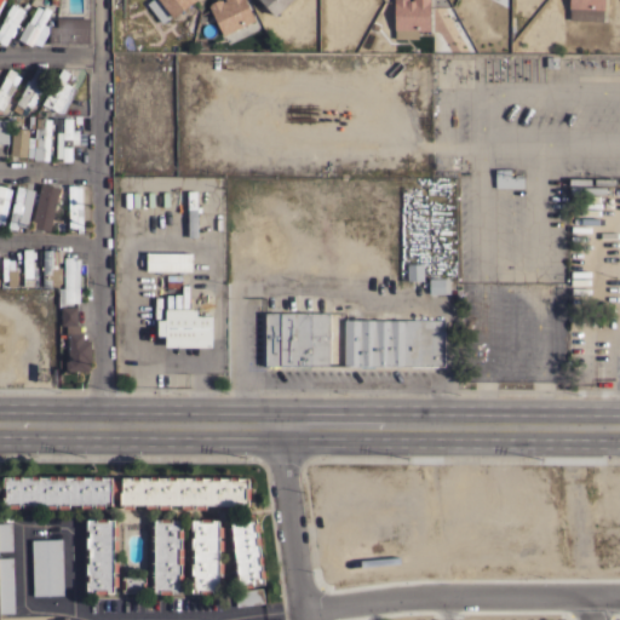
[(147,3),(149,0),(194,0),(172,17),(171,16),(161,23),(147,3)]
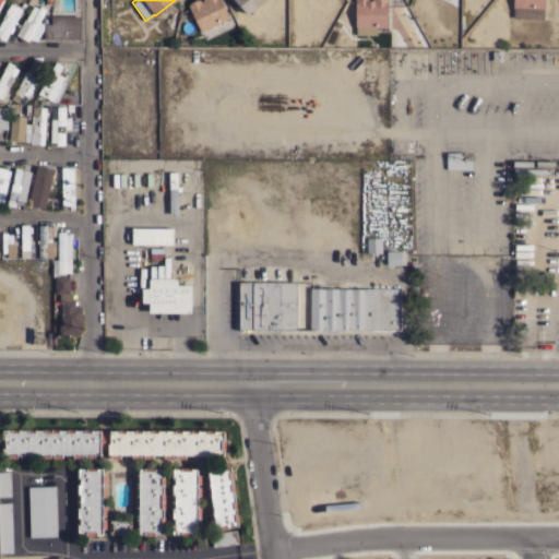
[(201,32),(187,4),(189,3),(189,2),(193,0),(199,0),(200,1),(203,0),(221,0),(229,18),(201,32)]
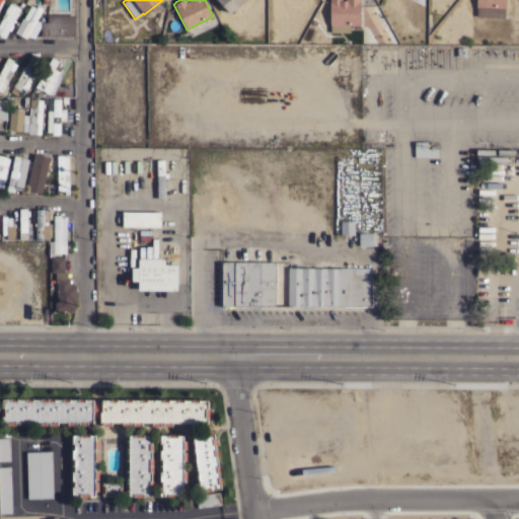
[(243,0),(229,13),(217,0),(243,0)]
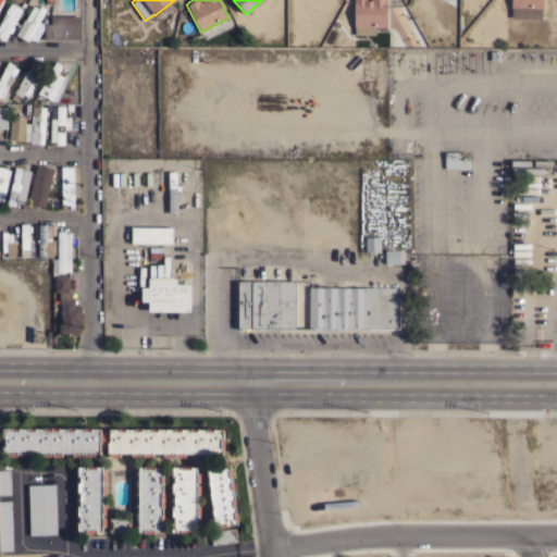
[(354,27),(354,0),(385,0),(385,27),(354,27)]
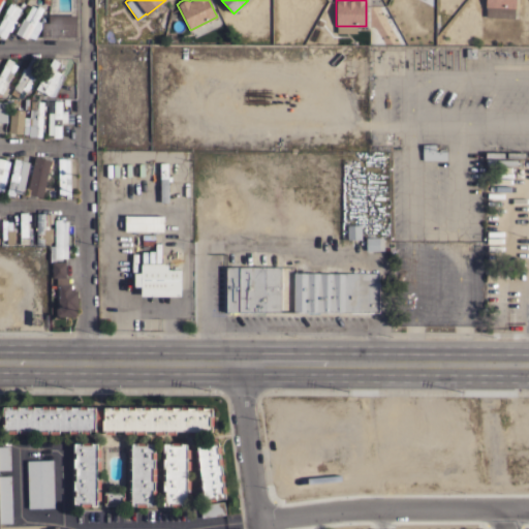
[(486,17),(486,6),(485,6),(485,0),(516,0),(516,8),(515,8),(514,18),(486,17)]
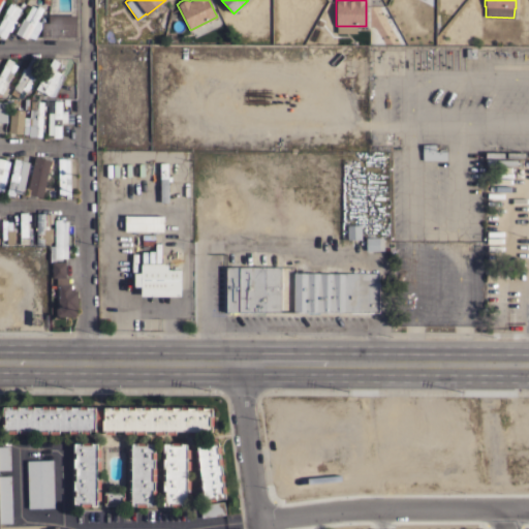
[(0,19),(1,20),(2,18),(1,17),(9,3),(14,5),(19,7),(21,2),(24,4),(22,8),(21,8),(11,25),(12,26),(10,31),(8,30),(4,38),(3,37),(2,39),(0,38),(0,19)]
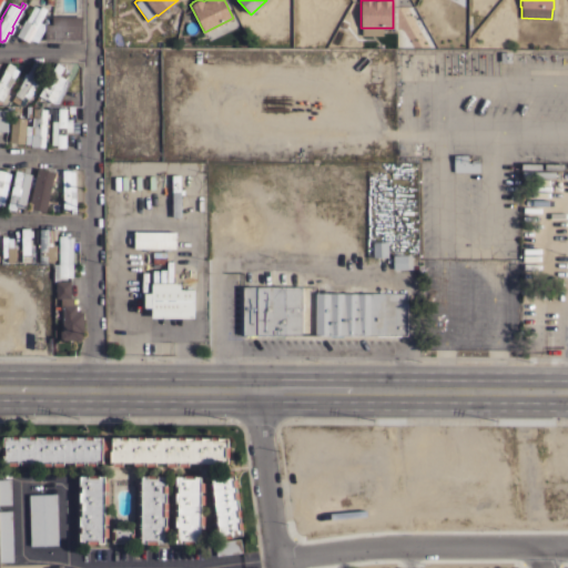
[(37,41),(29,40),(28,41),(17,36),(19,32),(17,31),(19,27),(21,28),(21,27),(20,26),(22,21),(24,22),(33,4),(39,8),(40,6),(47,9),(39,21),(44,24),(44,23),(51,23),(51,16),(81,16),(81,41),(44,40),(44,28),(37,41)]
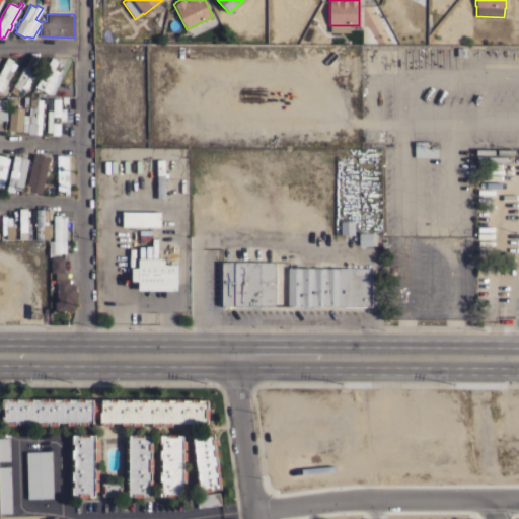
[(0,70),(3,65),(2,65),(7,57),(12,60),(12,62),(16,64),(0,92),(0,70)]
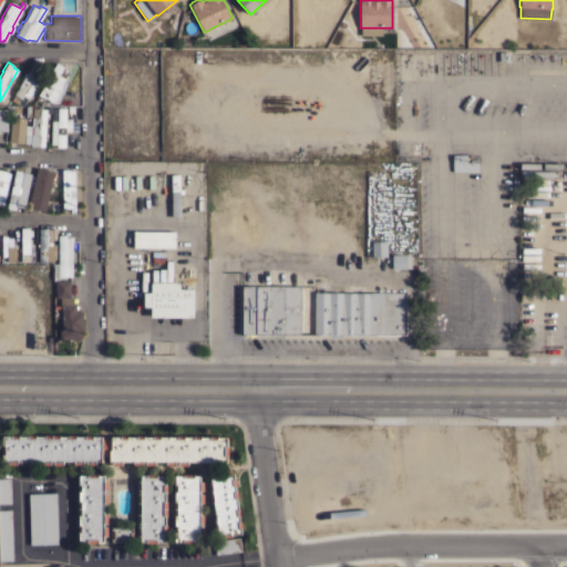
[(23,79),(21,78),(24,72),(26,73),(33,62),(40,65),(38,68),(43,71),(26,103),(20,100),(21,99),(18,96),(14,102),(10,100),(23,79)]
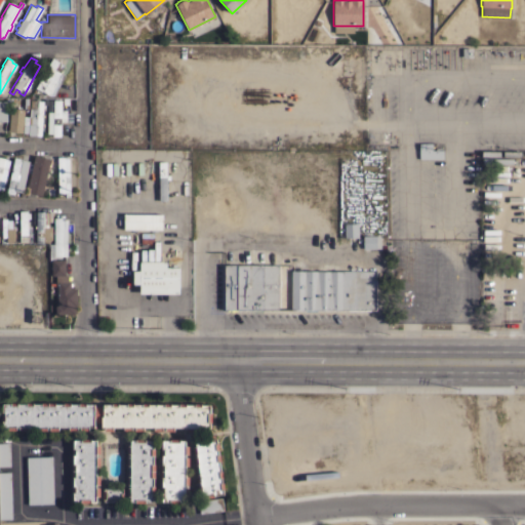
[(52,95),(50,95),(48,94),(35,88),(36,86),(35,85),(38,80),(39,81),(43,73),(42,73),(46,65),(47,66),(51,57),(58,62),(64,65),(59,72),(65,75),(52,95)]
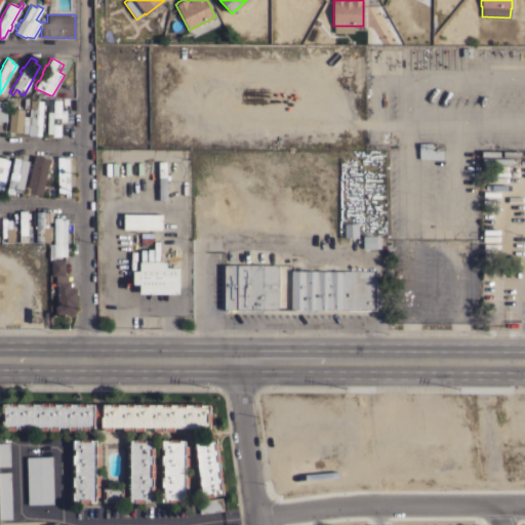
[(40,135),(37,135),(37,136),(32,136),(32,133),(23,132),(23,123),(29,124),(30,102),(36,102),(36,99),(43,101),(40,135)]
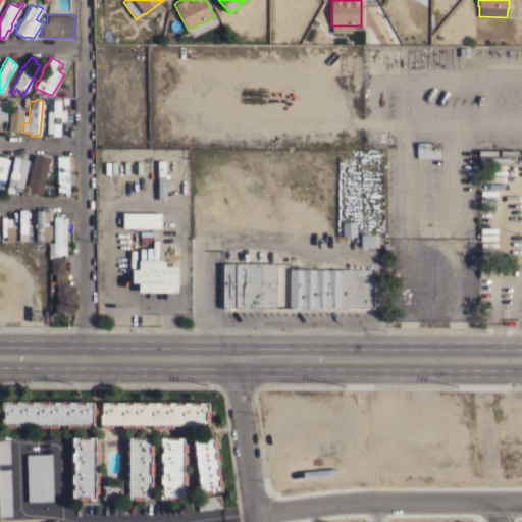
[(60,109),(65,109),(65,111),(71,111),(71,120),(60,120),(59,136),(52,136),(52,133),(46,133),(47,99),(60,99),(60,109)]
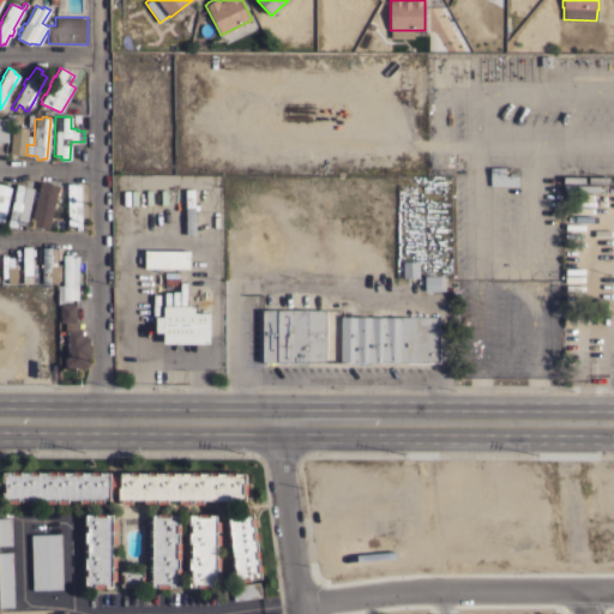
[(24,155),(8,154),(11,126),(26,127),(24,155)]
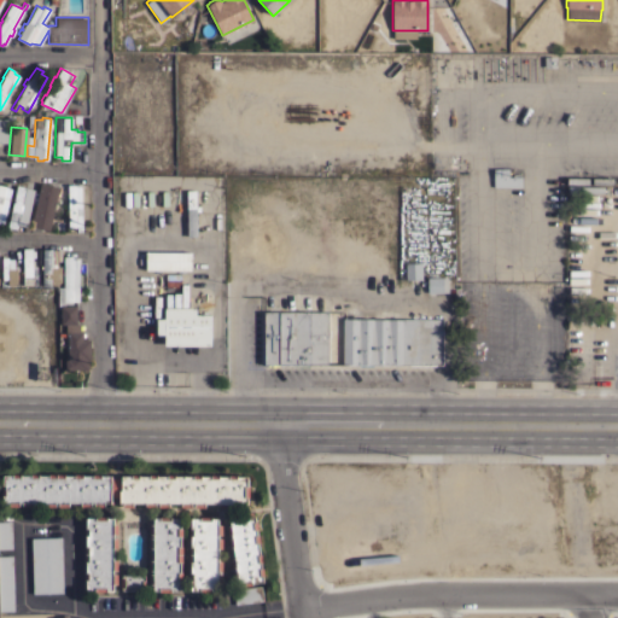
[(493,187),(493,168),(511,168),(511,172),(507,172),(507,176),(520,176),(520,187),(493,187)]
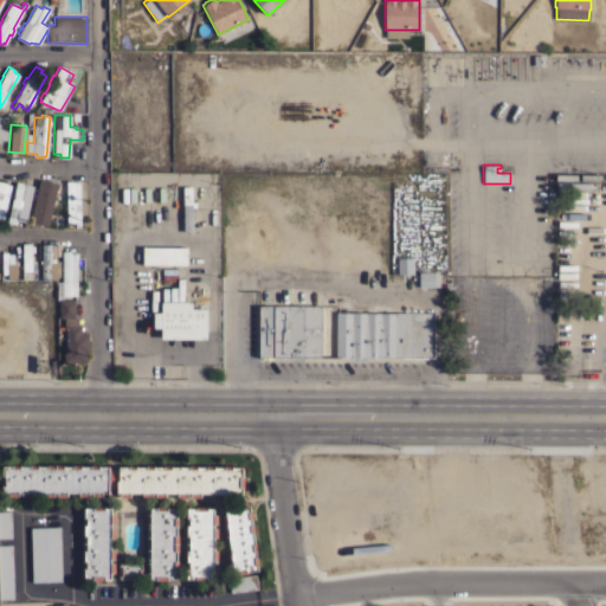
[(45,226),(39,225),(39,223),(30,220),(34,201),(33,201),(34,197),(36,197),(37,192),(36,192),(37,187),(38,188),(40,179),(49,181),(49,182),(56,184),(45,226)]
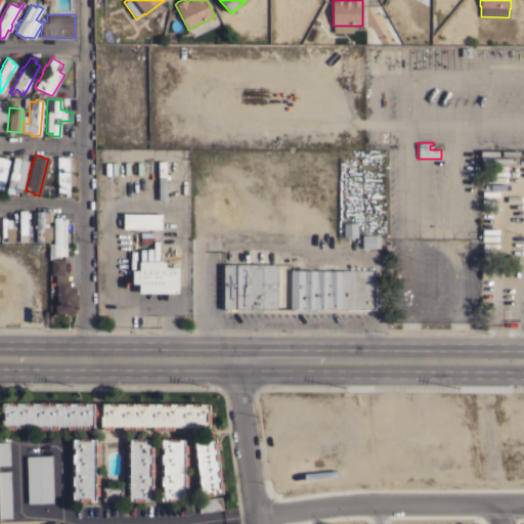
[(0,156),(4,158),(9,160),(2,189),(0,188),(0,156)]
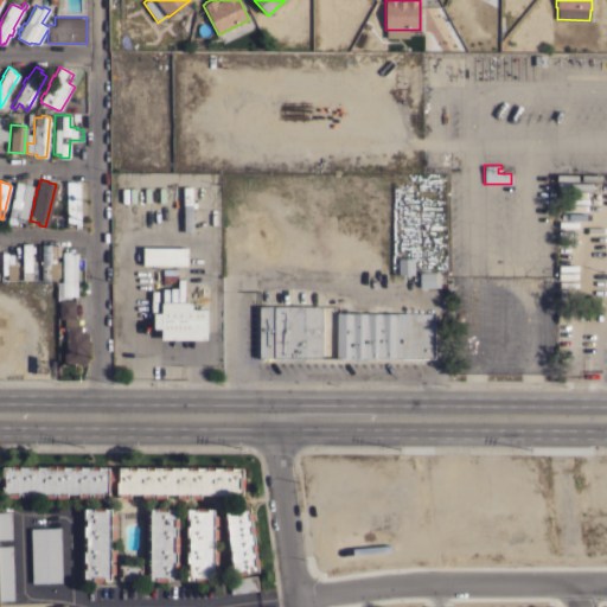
[(65,181),(77,180),(78,198),(80,198),(81,222),(66,223),(65,181)]
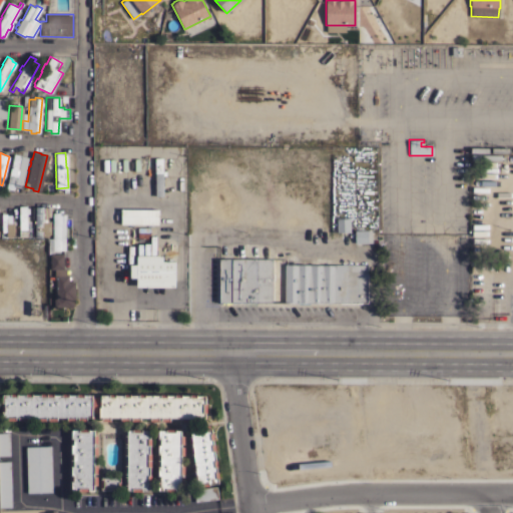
[(13,189),(5,187),(13,153),(28,156),(21,187),(14,185),(13,189)]
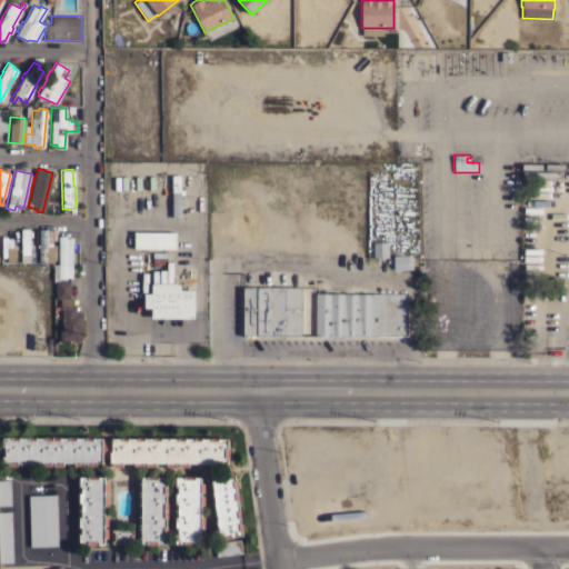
[(180,218),(172,218),(171,175),(179,175),(180,218)]
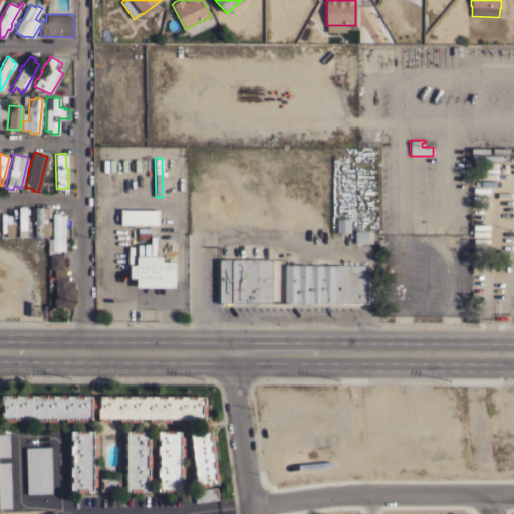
[(26,207),(26,208),(28,208),(28,214),(26,214),(26,230),(27,230),(27,237),(19,237),(18,207),(26,207)]
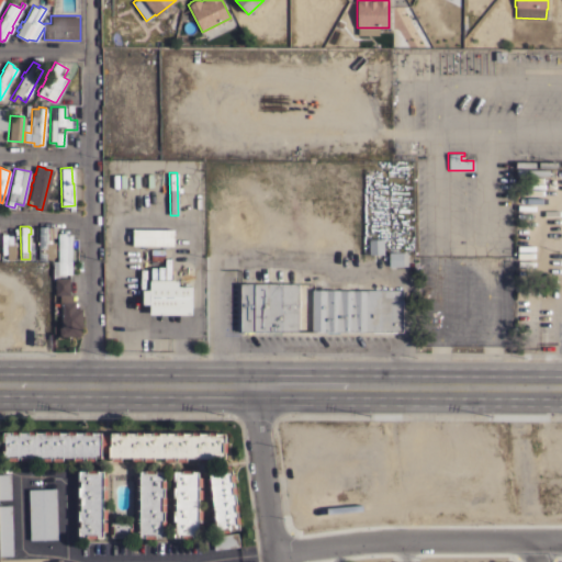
[(52,257),(46,256),(46,259),(38,259),(38,226),(46,226),(46,228),(52,229),(52,257)]
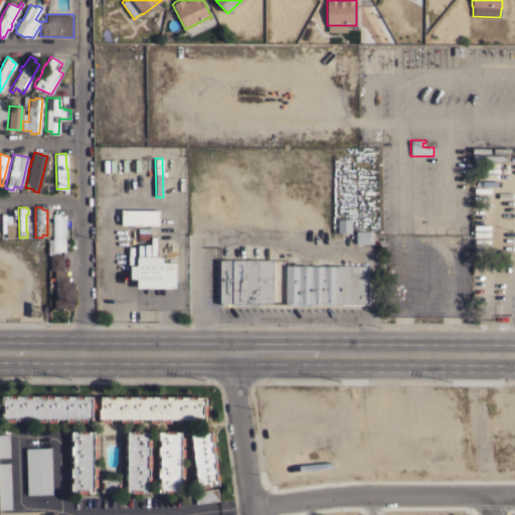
[(65,250),(59,250),(59,252),(57,252),(57,253),(47,253),(47,239),(52,239),(52,229),(50,229),(50,225),(52,225),(52,213),(59,213),(59,215),(65,215),(65,250)]
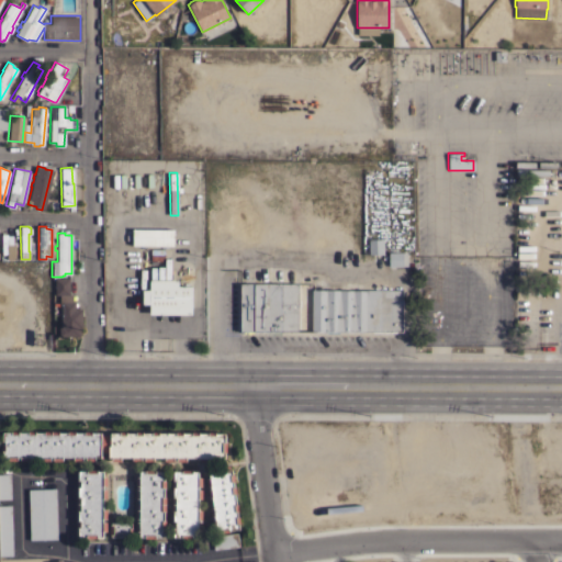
[(12,251),(7,251),(7,254),(1,254),(1,234),(7,234),(7,235),(12,235),(12,251)]
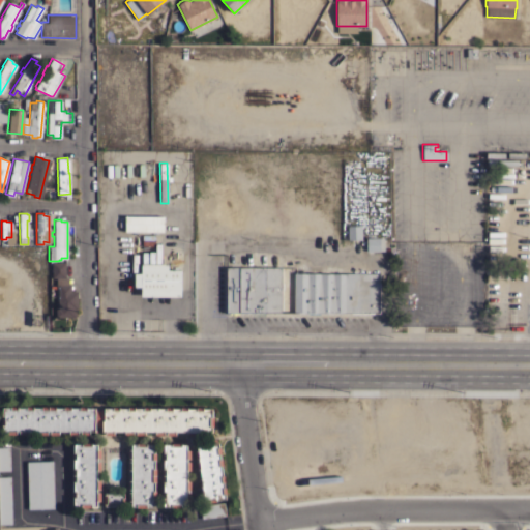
[(361,239),(348,239),(347,225),(360,225),(361,239)]
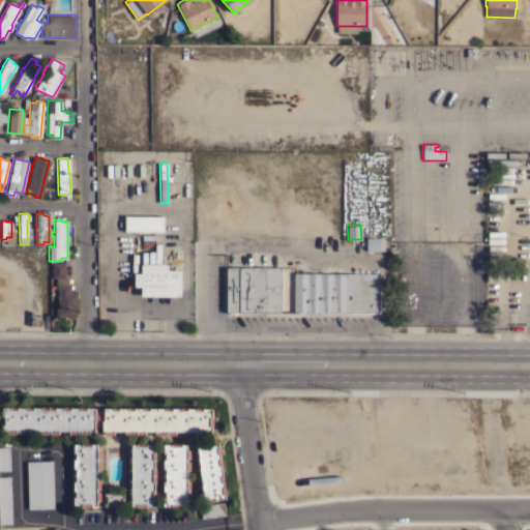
[(379,237),(383,237),(384,251),(366,251),(365,237),(379,237)]
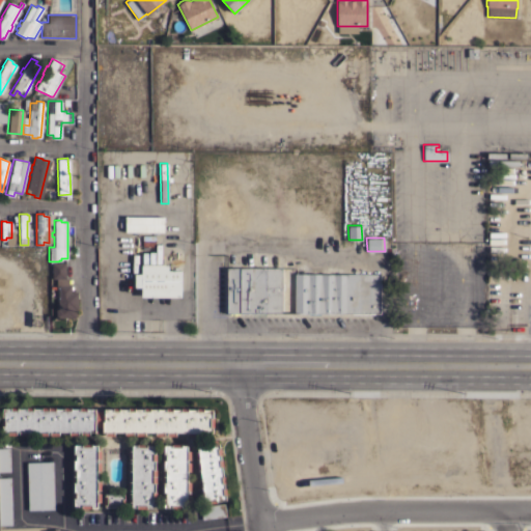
[(65,278),(67,278),(68,284),(71,284),(71,285),(72,285),(72,288),(71,288),(71,291),(77,291),(77,309),(75,309),(75,317),(66,317),(66,318),(64,318),(64,317),(55,317),(55,308),(58,308),(57,286),(56,286),(56,278),(52,278),(51,262),(64,261),(65,278)]
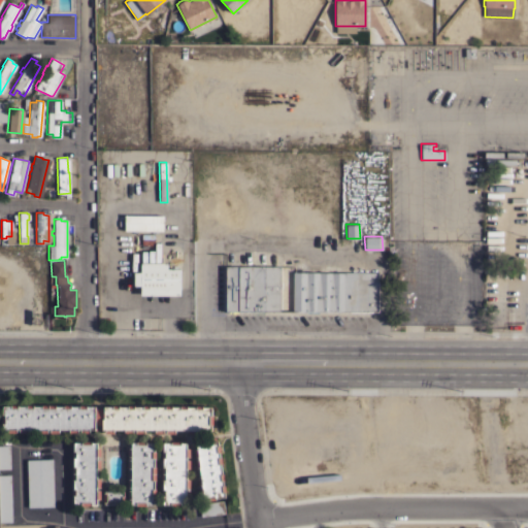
[(139,295),(139,288),(138,288),(138,286),(133,286),(133,271),(140,271),(140,262),(167,262),(167,268),(179,268),(179,295),(139,295)]
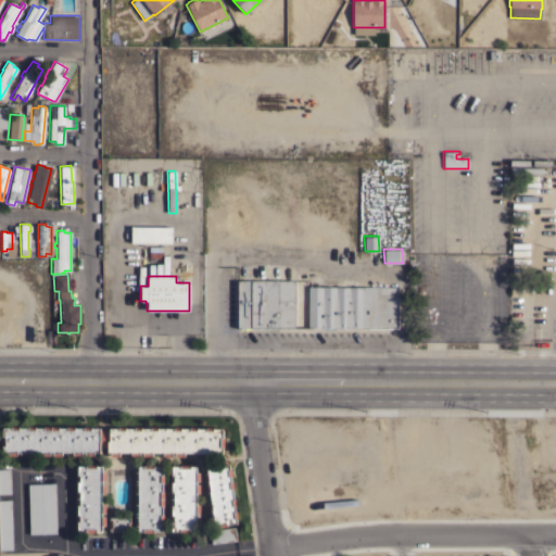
[(294,280),(294,327),(250,328),(250,329),(239,329),(239,328),(238,328),(238,280),(294,280)]
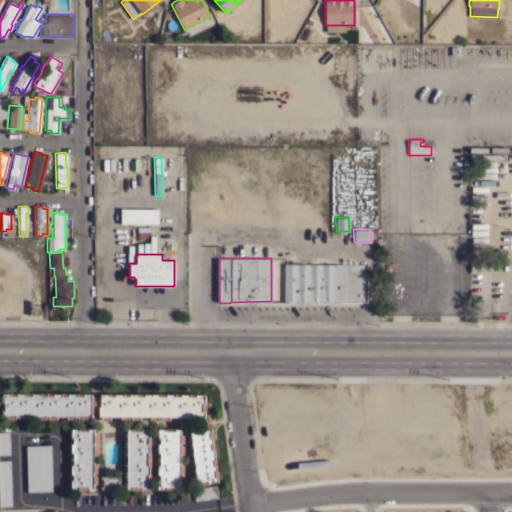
[(360,302),(360,303),(338,303),(338,302),(308,302),(308,303),(297,303),(297,302),(283,302),(283,264),(366,264),(366,302),(360,302)]
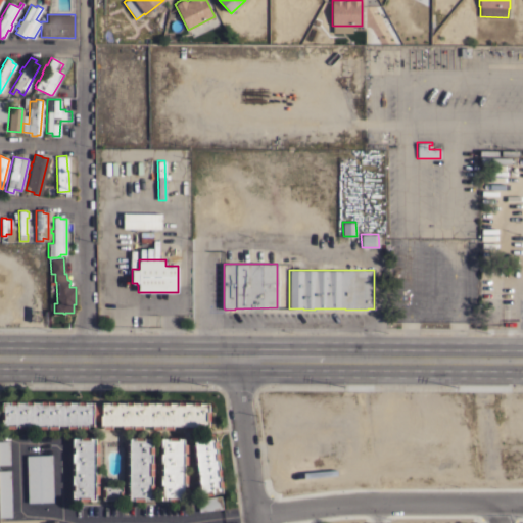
[(203,426),(203,429),(195,429),(195,425),(192,425),(192,429),(183,429),(183,426),(173,425),(173,429),(164,429),(164,425),(161,425),(161,429),(153,429),(153,425),(142,425),(142,429),(134,429),(134,425),(131,425),(131,429),(123,429),(123,425),(111,425),(111,429),(103,429),(103,425),(100,425),(100,428),(99,428),(99,421),(100,421),(100,420),(95,420),(94,428),(93,428),(93,425),(88,425),(88,429),(79,428),(79,425),(77,425),(77,428),(67,428),(67,425),(57,425),(57,428),(49,428),(49,425),(46,425),(46,428),(38,428),(38,425),(28,425),(28,428),(18,428),(18,424),(16,424),(16,428),(7,428),(7,425),(2,425),(2,420),(0,420),(0,410),(2,410),(2,401),(10,401),(10,400),(16,400),(16,401),(26,401),(26,400),(33,400),(33,401),(41,401),(41,400),(54,400),(54,401),(63,401),(63,400),(69,400),(69,401),(78,401),(78,400),(85,400),(85,402),(93,402),(93,403),(102,403),(102,402),(111,402),(111,400),(117,400),(117,402),(126,402),(126,400),(132,400),(132,402),(141,402),(141,401),(147,401),(147,402),(163,402),(163,401),(170,401),(170,402),(179,402),(179,401),(185,401),(185,402),(194,402),(194,401),(200,401),(200,402),(208,402),(208,411),(210,411),(210,420),(208,420),(208,426),(203,426)]
